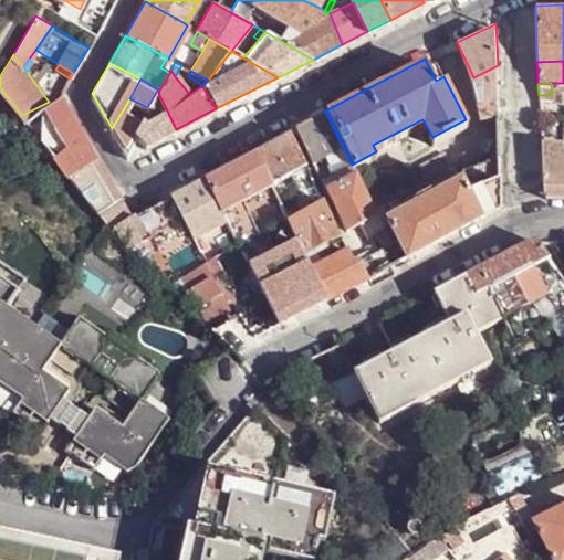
[(80,124),(63,95),(49,102),(22,115),(43,141),(47,141),(48,143),(60,136),(80,124)]
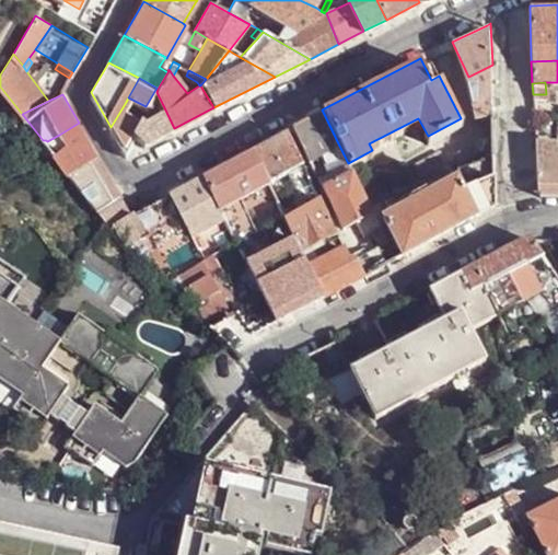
[(143,114),(132,134),(144,143),(174,128),(162,103),(153,119),(143,114)]
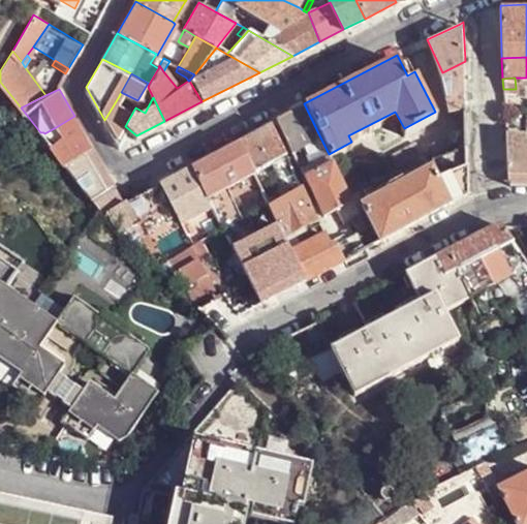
[(304,103),(275,119),(290,150),(303,144),(319,135),(304,103)]
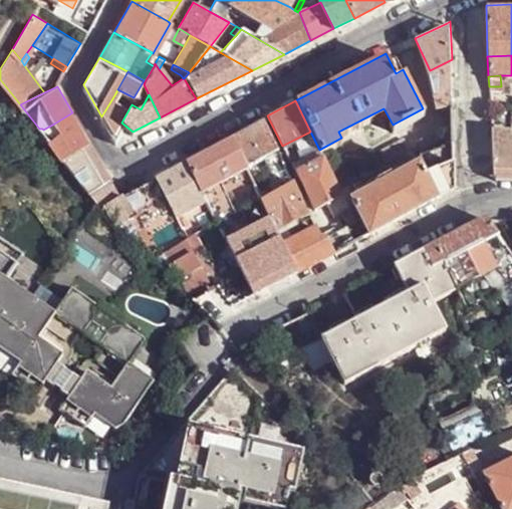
[(90,142),(72,112),(54,123),(66,144),(67,144),(73,151),(90,142)]
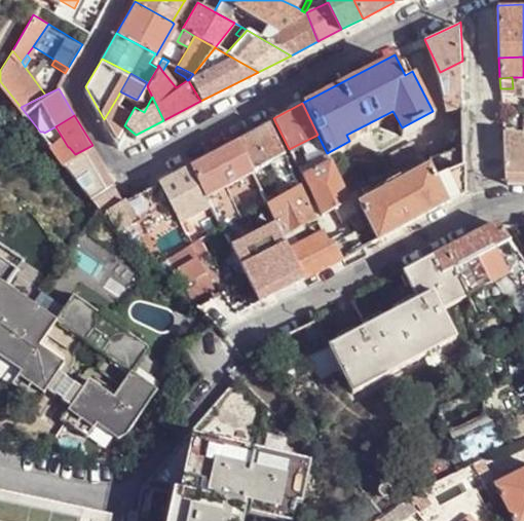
[(267,121),(237,138),(252,168),(271,157),(283,152),(267,121)]
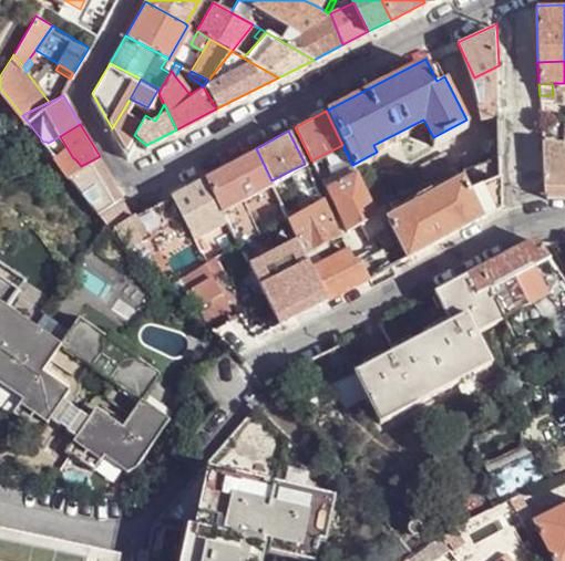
[(460,151),(465,157),(485,145),(481,138),(460,151)]
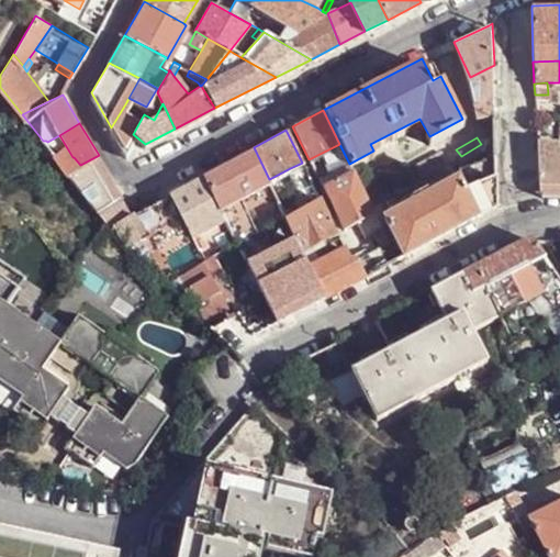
[(415,156),(422,169),(449,160),(440,143),(415,156)]
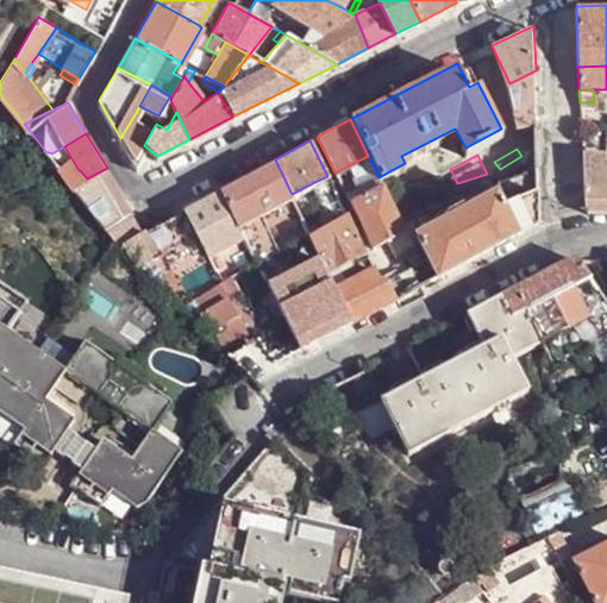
[(368,156),(349,165),(358,184),(377,175),(368,156)]
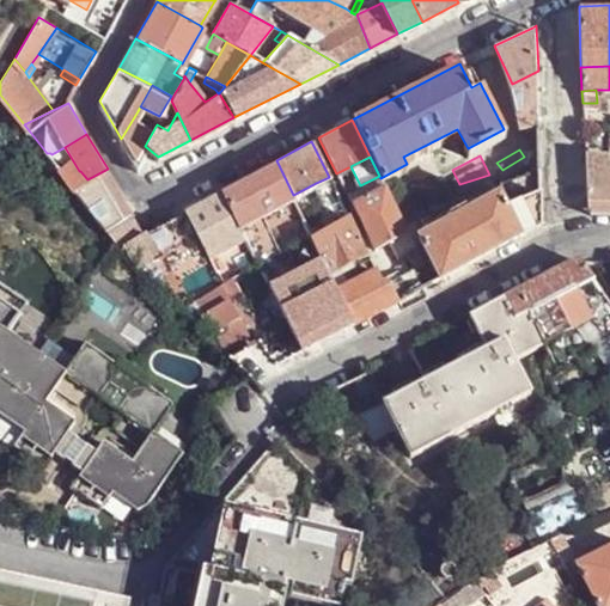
[(276,160),(223,188),(241,222),(254,215),(293,195),(276,160)]
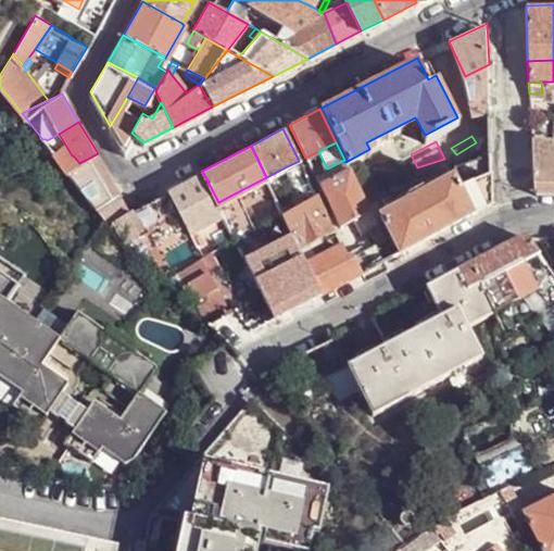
[(121,192),(98,153),(79,163),(70,170),(99,204),(121,192)]
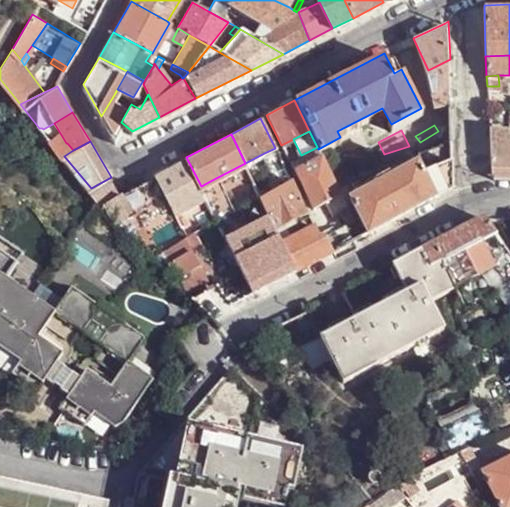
[(301,155),(288,162),(313,204),(325,198),(339,190),(334,179),(318,149),(317,147),(301,155)]
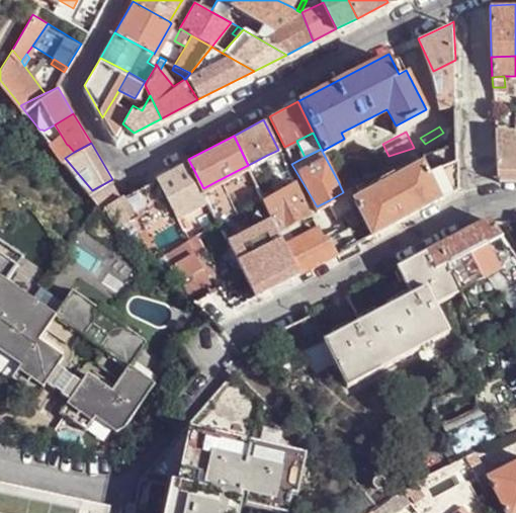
[(278,150),(267,155),(276,174),(286,170),(278,150)]
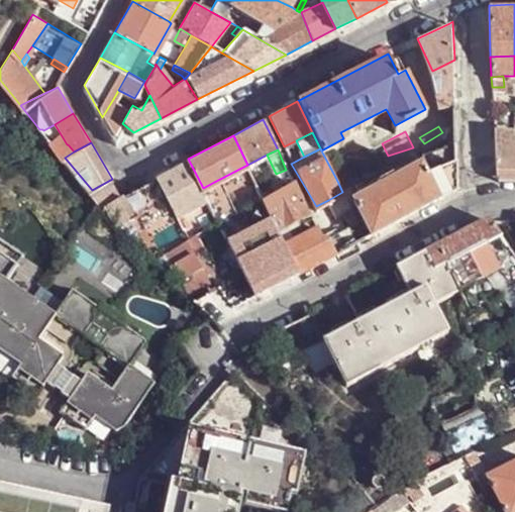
[(427,173),(438,196),(457,186),(456,158),(427,173)]
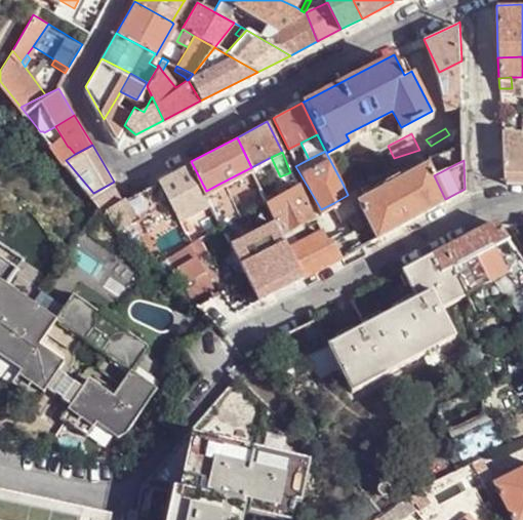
[(191,161),(159,178),(174,209),(207,194),(206,191),(191,161)]
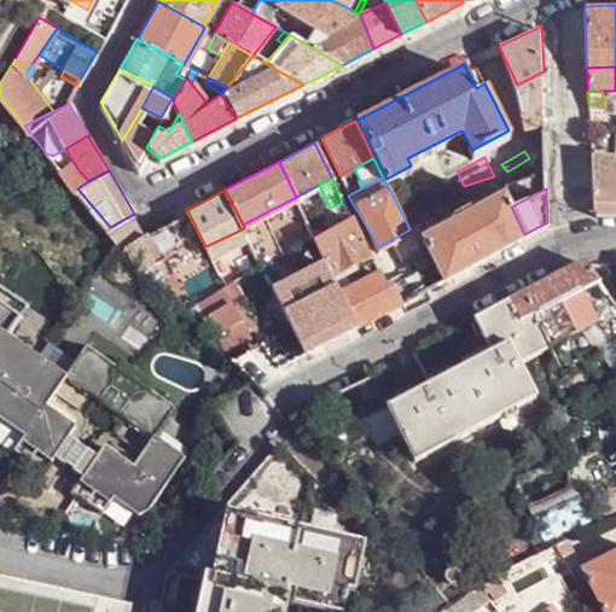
[(420,237),(442,278),(524,234),(511,207),(503,193),(471,209),(465,213),(420,237)]
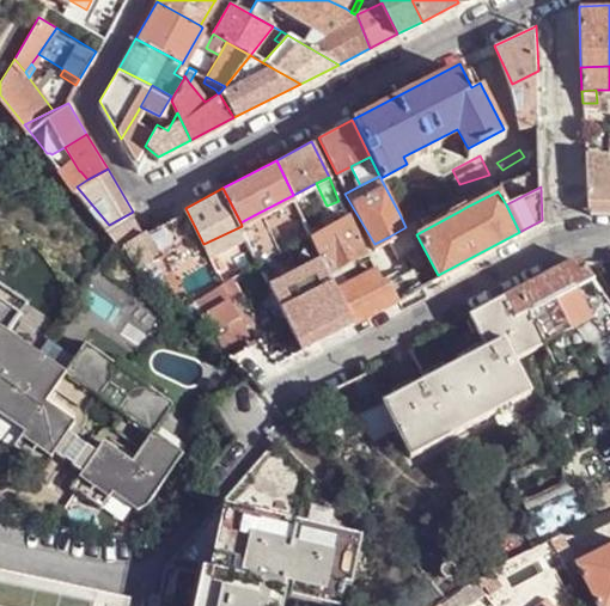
[(185,208),(144,228),(145,231),(156,253),(163,265),(203,244),(185,208)]
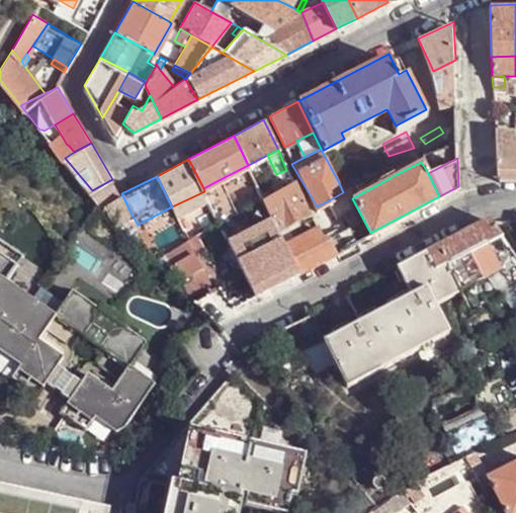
[(261,177),(255,180),(260,190),(266,187),(261,177)]
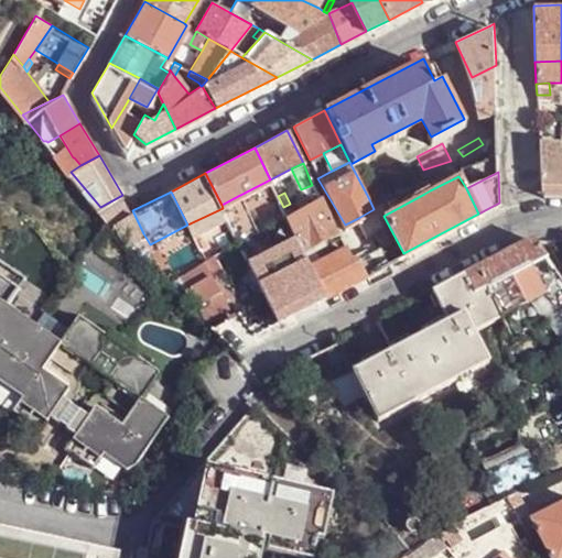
[(132,210),(122,195),(100,207),(114,221),(133,212),(132,210)]
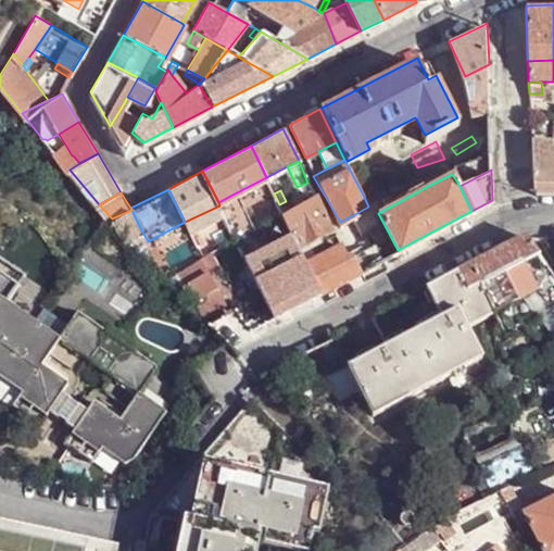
[(288,207),(282,210),(293,233),(305,259),(327,248),(319,230),(334,224),(316,192),(314,192),(288,207)]
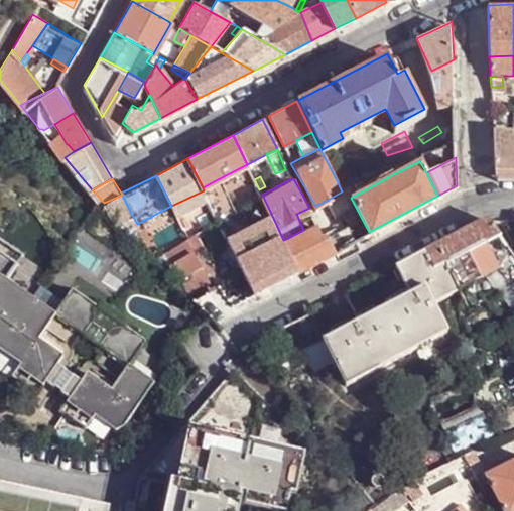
[(203,187),(204,190),(207,198),(215,213),(227,207),(214,181),(203,187)]
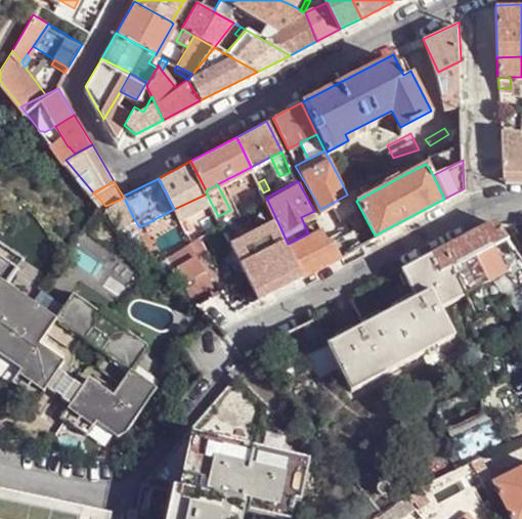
[(207,193),(174,209),(179,217),(200,206),(205,204),(210,201),(207,193)]
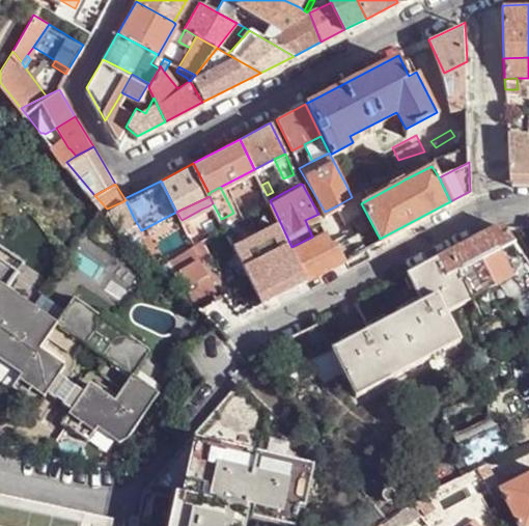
[(352,197),(337,205),(345,218),(353,215),(359,212),(352,197)]
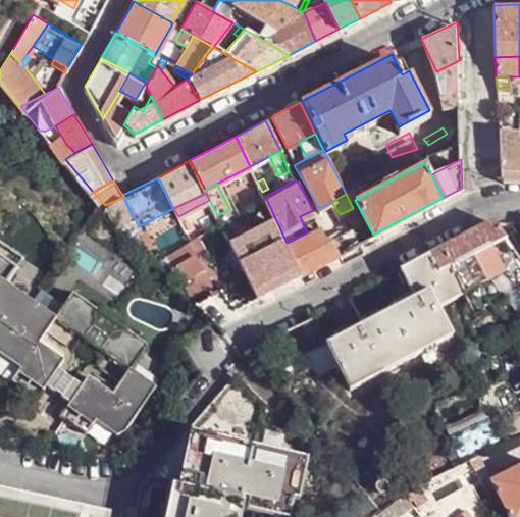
[(105,205),(119,222),(133,216),(123,197),(105,205)]
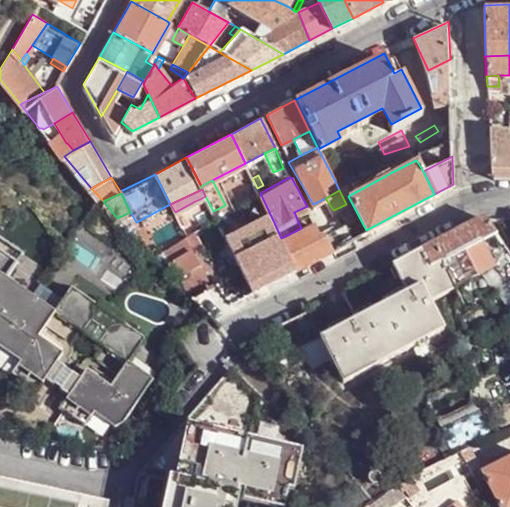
[(213,211),(205,196),(200,199),(210,220),(216,217),(215,215),(213,211)]
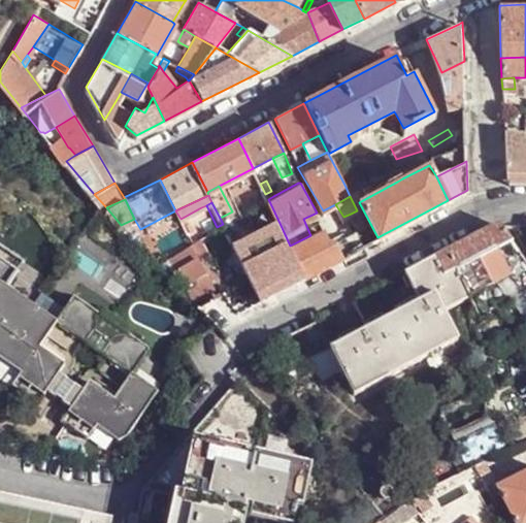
[(181,219),(188,233),(208,221),(201,207),(181,219)]
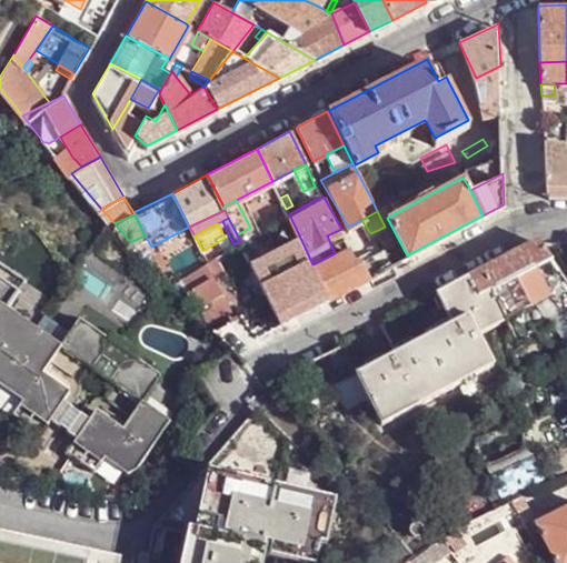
[(130,242),(140,252),(151,247),(145,235),(130,242)]
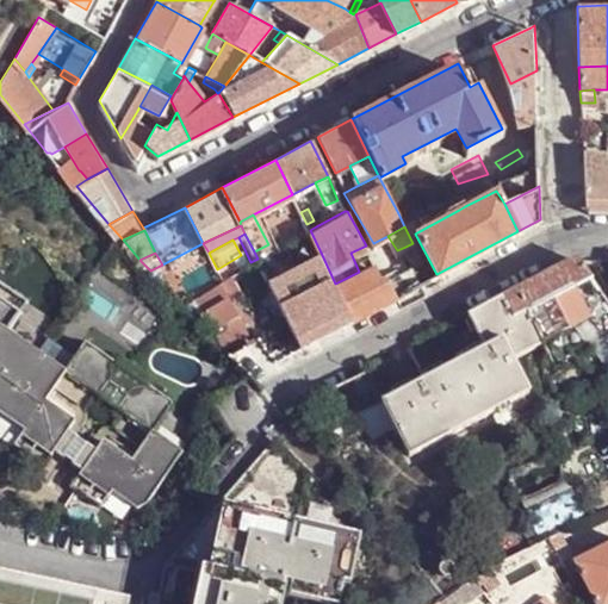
[(275,294),(301,344),(353,318),(335,284),(322,255),(270,281),(275,294)]
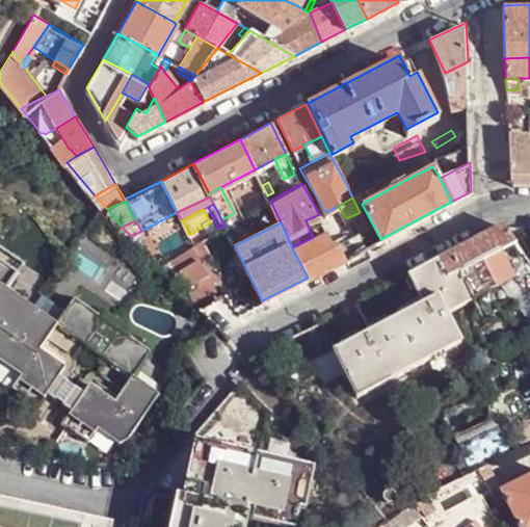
[(512,275),(529,298),(529,264),(500,224),(438,258),(448,278),(457,272),(471,296),(512,275)]
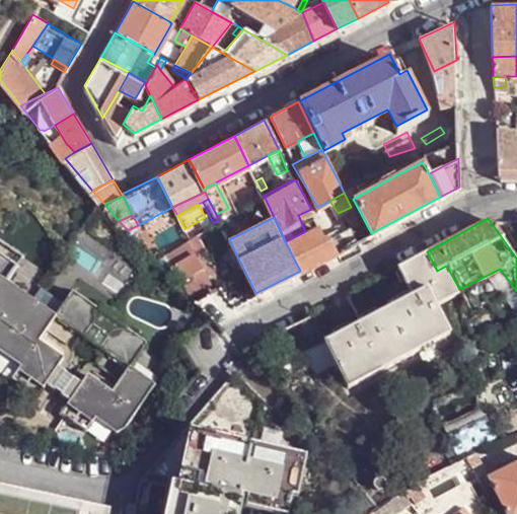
[(352,221),(359,236),(364,234),(357,219),(352,221)]
